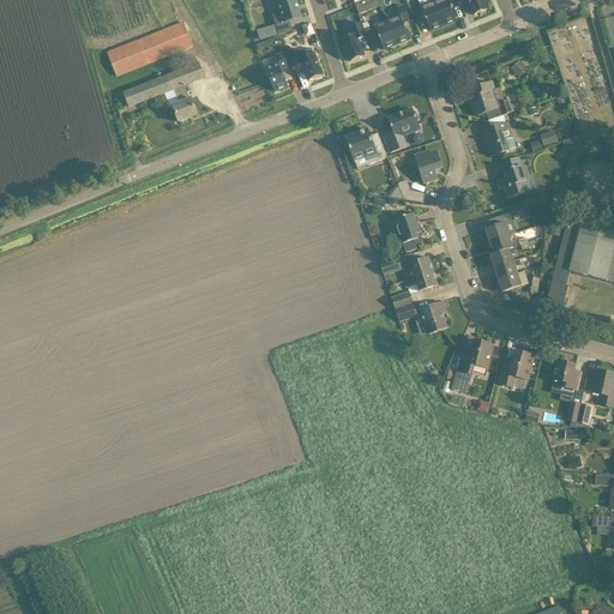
[(276,24),(278,34),(292,28),(289,20),(301,17),(296,0),(276,0),(280,12),(272,14),(276,24)]
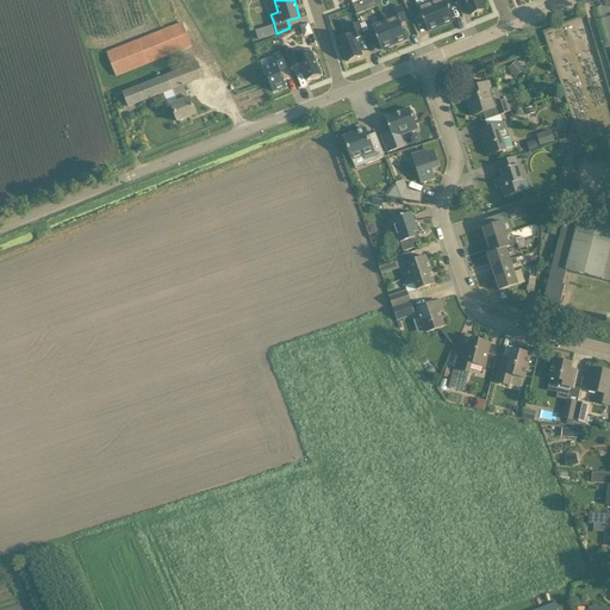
[(375,0),(365,0),(353,5),(356,16),(379,6),(375,0)]
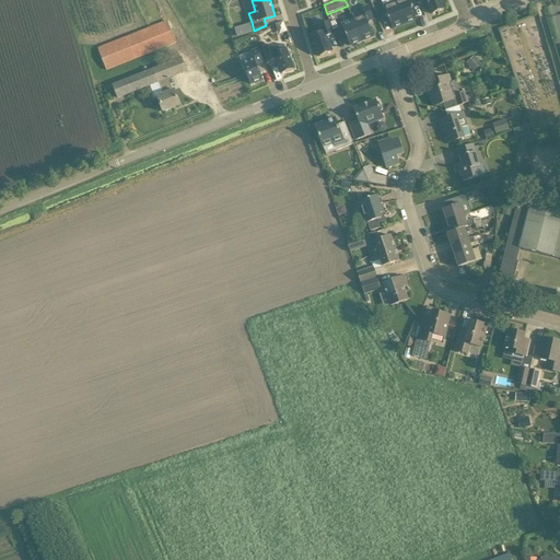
[(400,6),(408,26),(420,22),(413,7),(420,3),(418,0),(410,0),(411,1),(399,6),(400,6)]
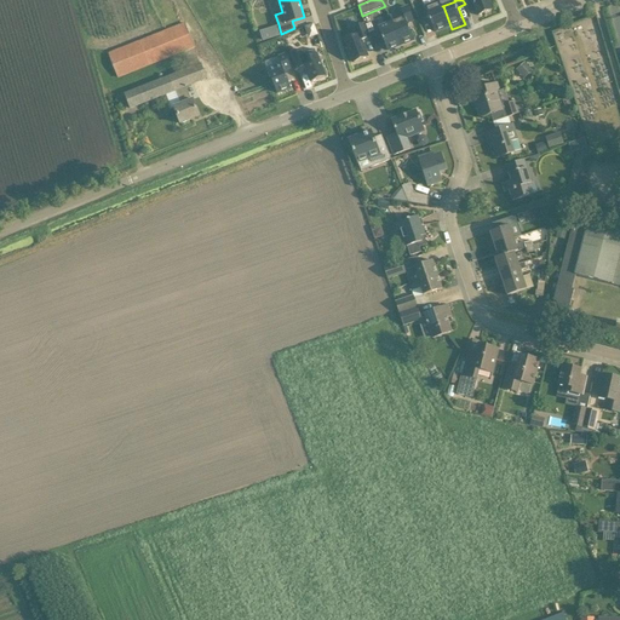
[(464,0),(465,1),(469,0),(472,0),(478,16),(493,11),(488,0),(464,0)]
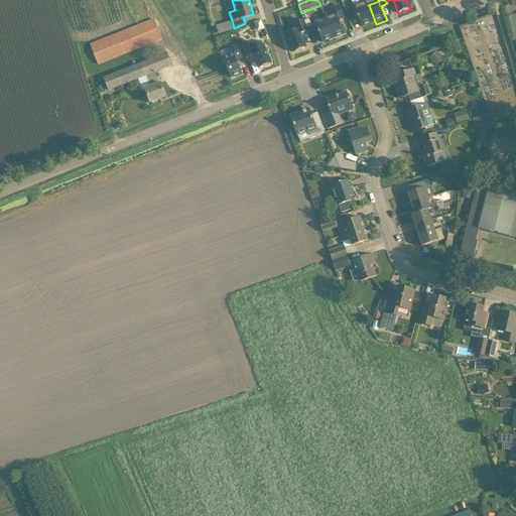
[(376,24),(369,5),(358,9),(355,2),(349,5),(354,16),(359,15),(366,29),(376,24)]
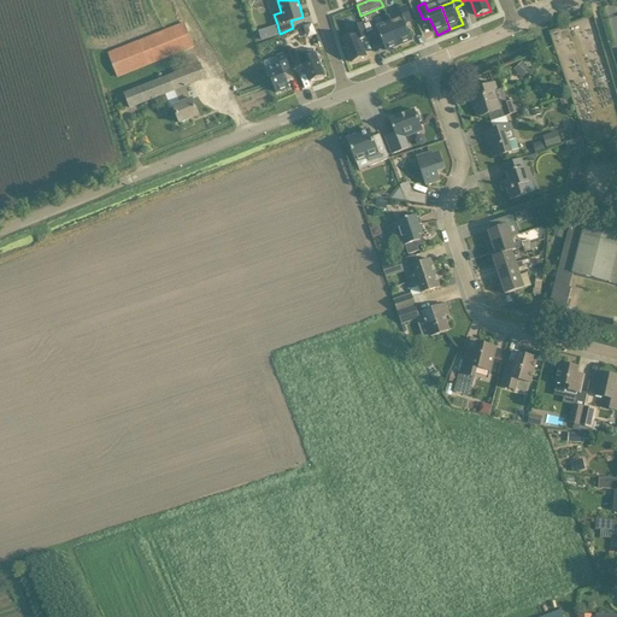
[(389,23),(399,46),(412,40),(405,23),(412,21),(406,7),(400,10),(403,18),(389,23)]
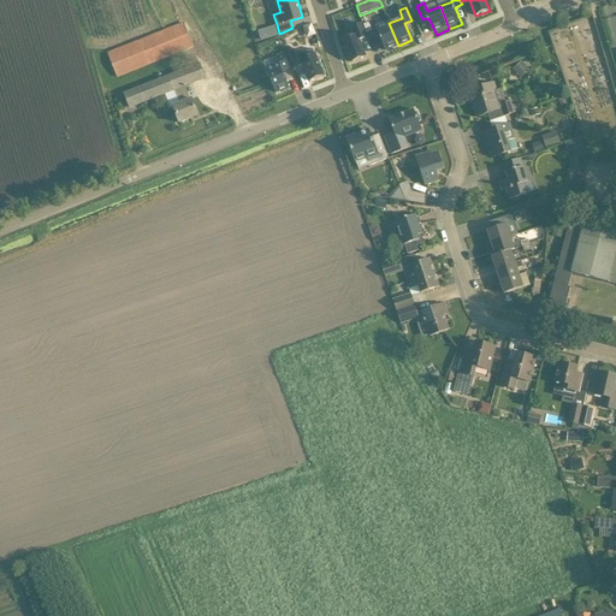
[(193,48),(183,23),(107,53),(117,78),(193,48)]
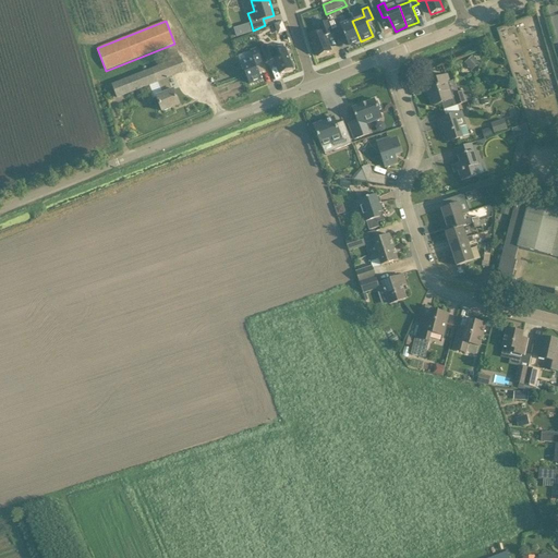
[(361,41),(352,21),(341,25),(349,46),(361,41)]
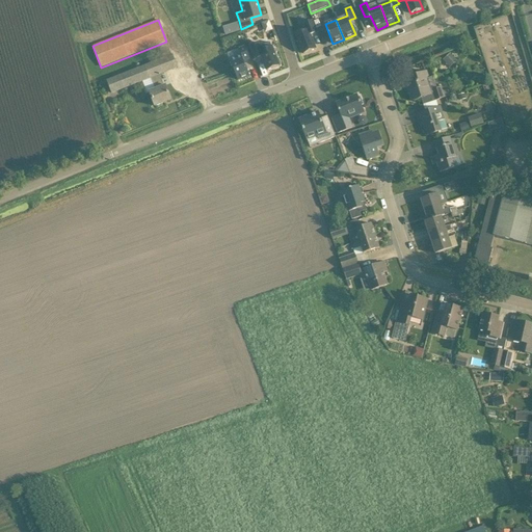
[(224,35),(240,30),(237,21),(221,26),(224,35)]
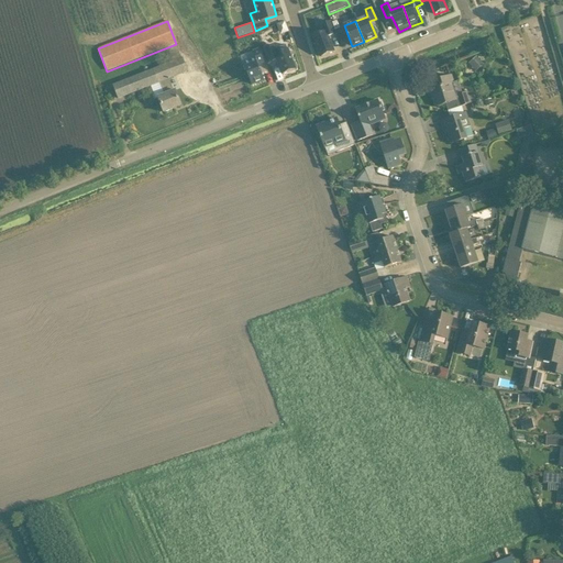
[(313,36),(322,57),(334,52),(328,36),(334,34),(329,22),(322,24),(326,32),(313,36)]
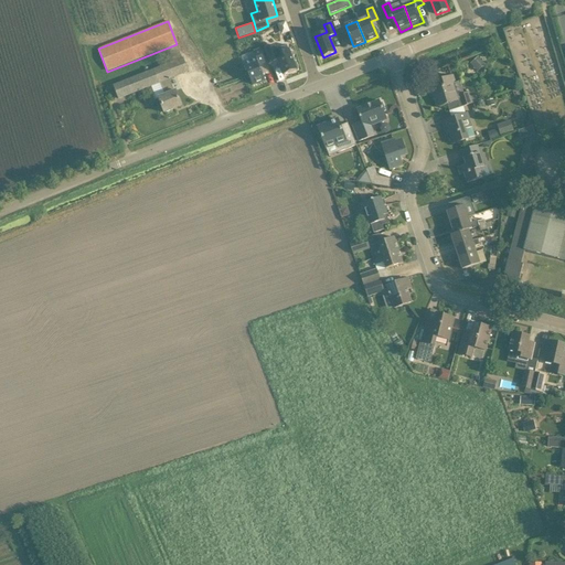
[(283,34),(288,32),(286,23),(279,25),(283,34)]
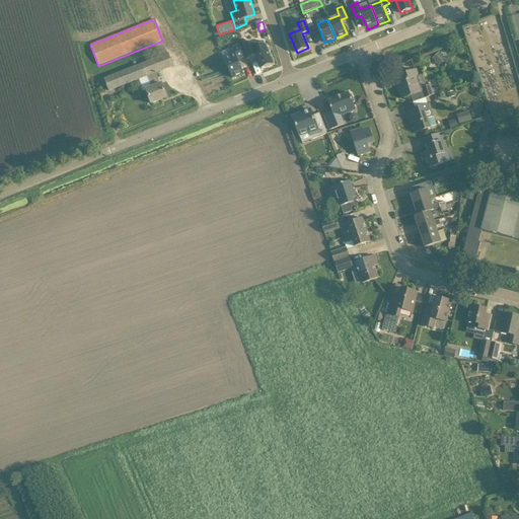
[(251,42),(245,45),(250,57),(255,55),(262,69),(273,64),(264,42),(253,46),(251,42)]
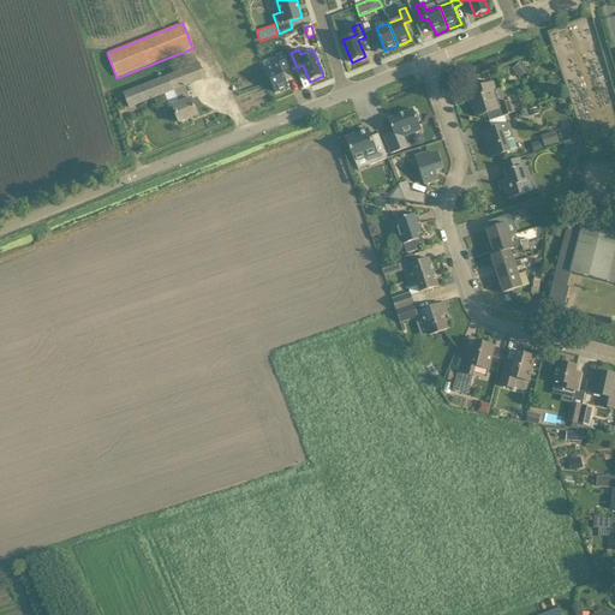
[(267,70),(275,93),(288,88),(282,71),(288,67),(284,54),(276,57),(280,65),(267,70)]
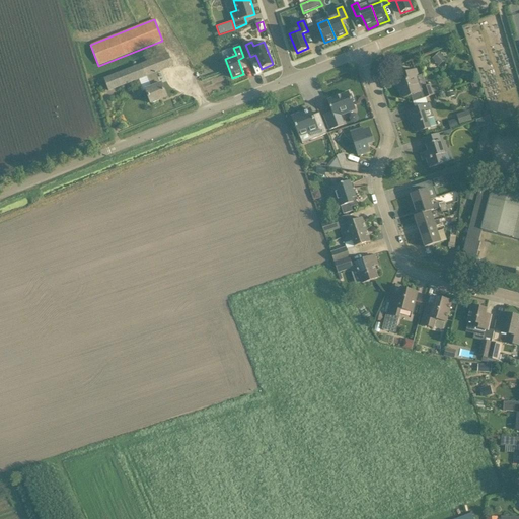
[(104,78),(105,81),(109,90),(147,76),(151,87),(146,90),(151,103),(167,97),(161,83),(160,84),(156,72),(173,66),(168,53),(104,78)]
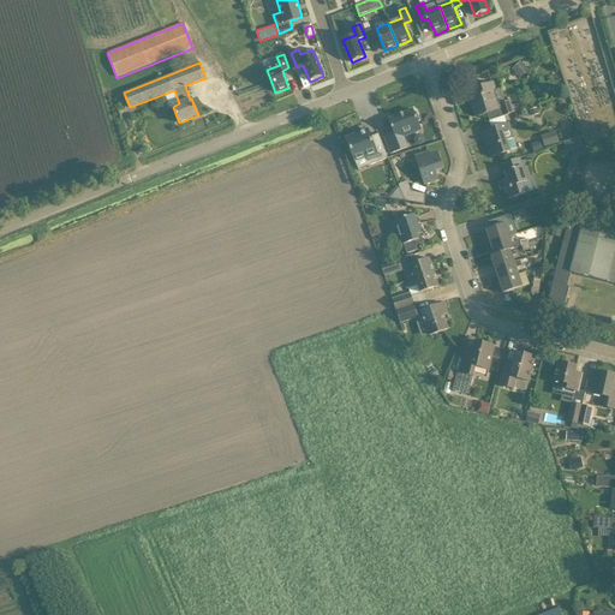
[(520,63),(518,66),(525,73),(529,70),(520,63)]
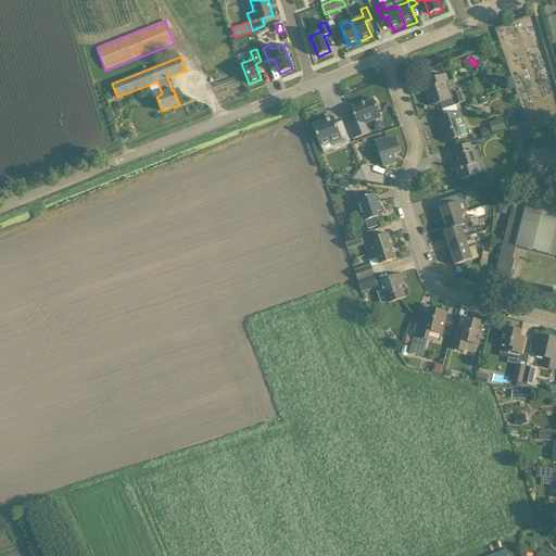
[(445,84),(447,83),(445,75),(428,80),(430,87),(429,88),(430,93),(427,95),(431,105),(440,102),(443,110),(453,106),(465,102),(463,96),(462,91),(449,96),(445,84)]
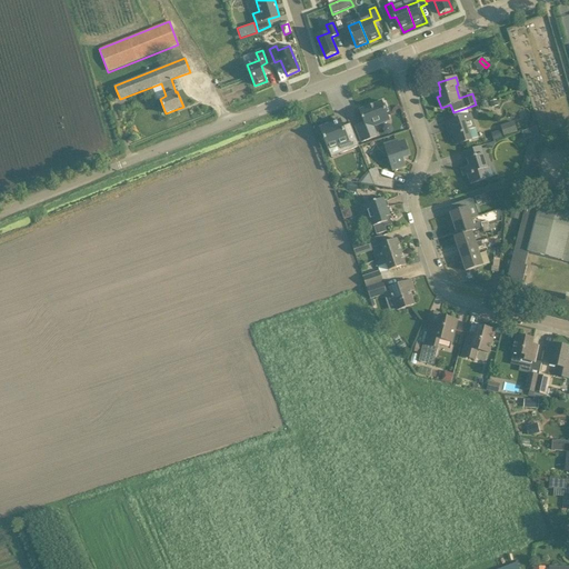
[(390,120),(389,120),(387,113),(389,112),(386,103),(383,103),(382,101),(359,110),(365,123),(356,127),(361,142),(377,137),(373,127),(390,120)]
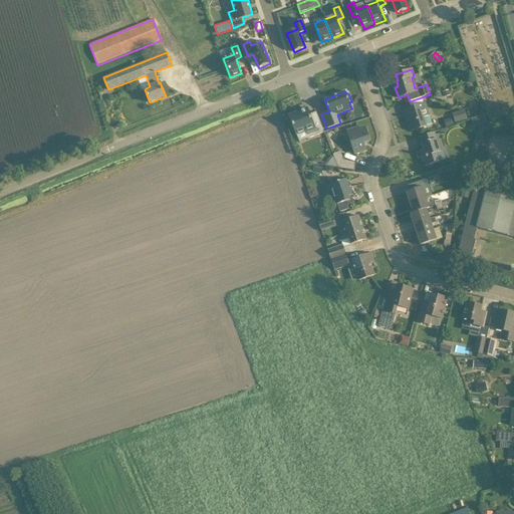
[(425,103),(413,107),(403,110),(406,119),(408,119),(412,132),(426,126),(423,118),(429,116),(425,103)]
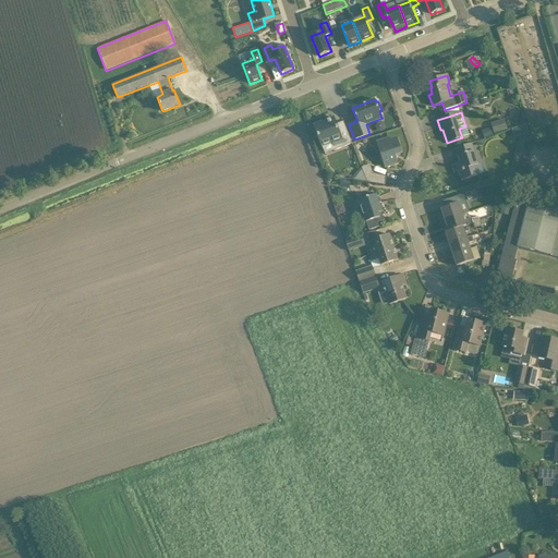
[(352,144),(346,125),(343,122),(337,124),(334,118),(331,119),(327,121),(314,126),(315,128),(313,129),(316,137),(318,136),(323,146),(330,143),(334,150),(334,152),(352,144)]
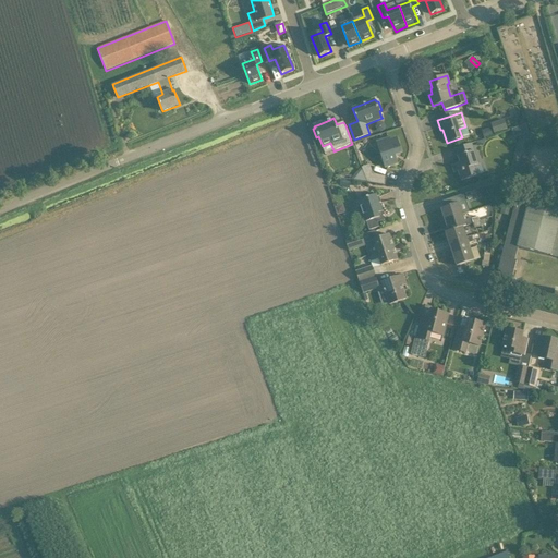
[(505,120),(492,124),(495,134),(508,130),(505,120)]
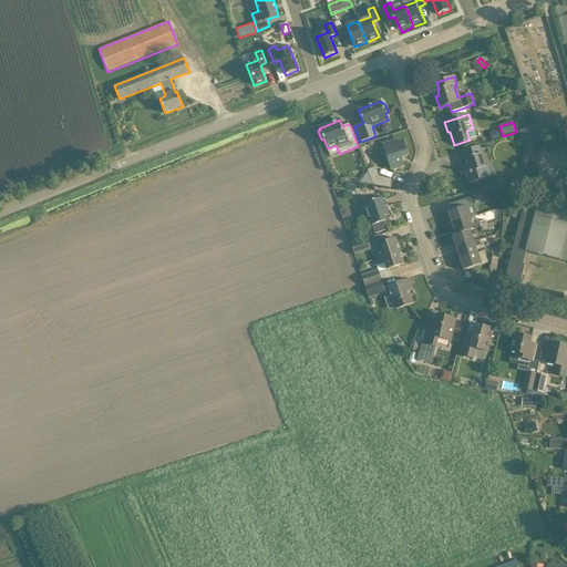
[(534,126),(524,131),(526,140),(537,135),(534,126)]
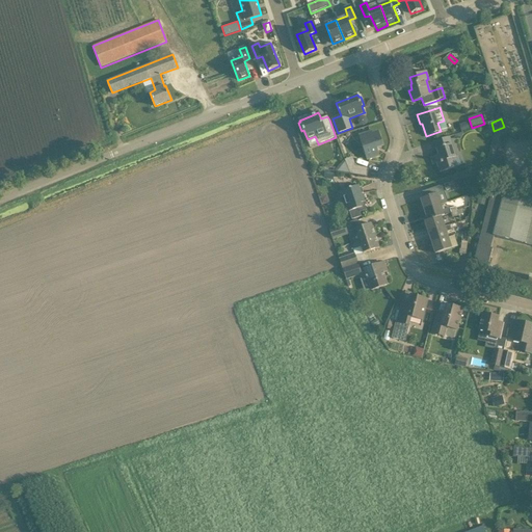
[(468,123),(459,125),(461,133),(470,130),(468,123)]
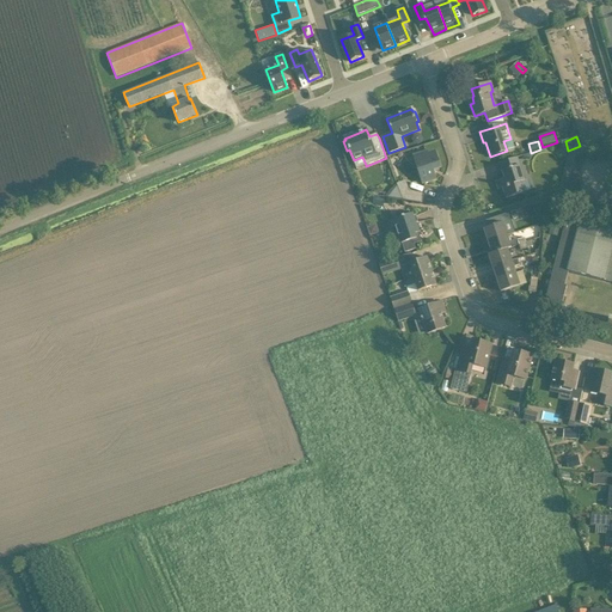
[(427,152),(414,157),(423,184),(435,179),(433,171),(434,170),(434,171),(435,170),(438,169),(438,170),(439,169),(441,167),(435,152),(428,154),(427,152)]
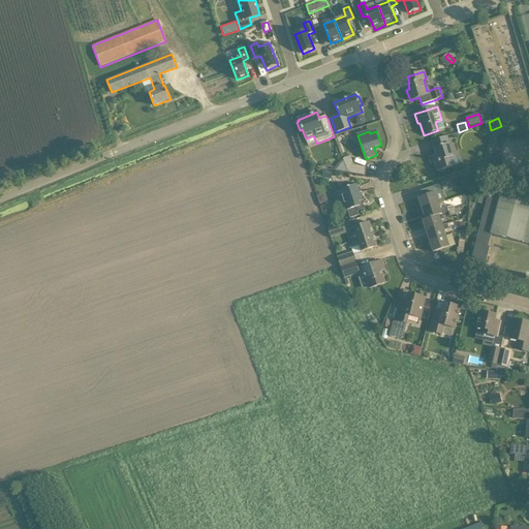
[(447,136),(441,137),(432,142),(436,154),(429,157),(431,164),(435,163),(437,172),(447,168),(454,166),(450,157),(454,156),(447,136)]
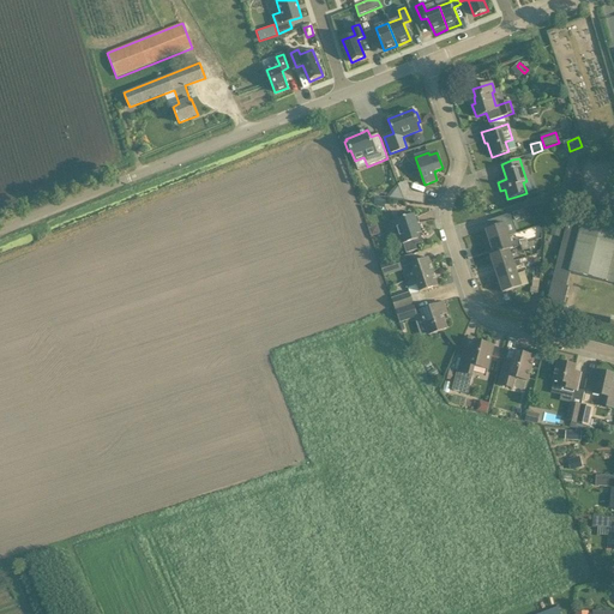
[(389,199),(404,200),(401,192),(399,187),(389,199)]
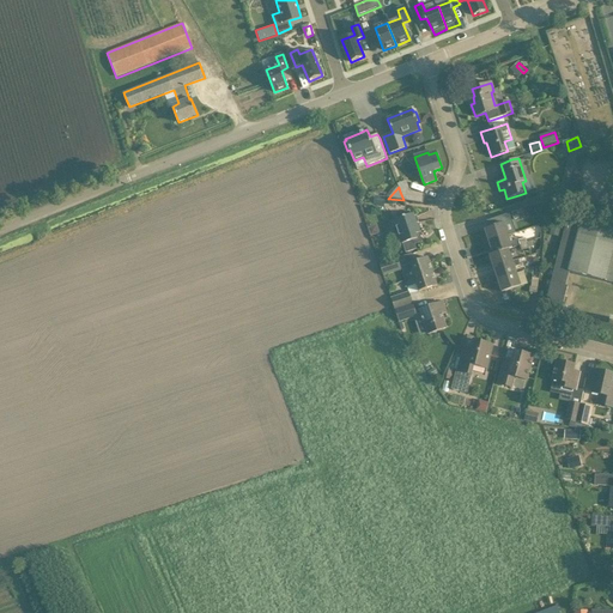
[(411,192),(410,189),(400,192),(404,200),(423,204),(424,194),(411,192)]
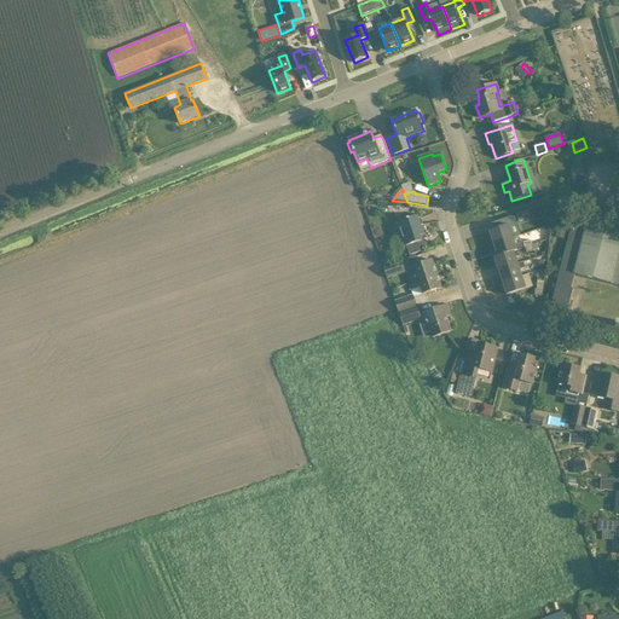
[(388,209),(389,200),(380,198),(377,208),(388,209)]
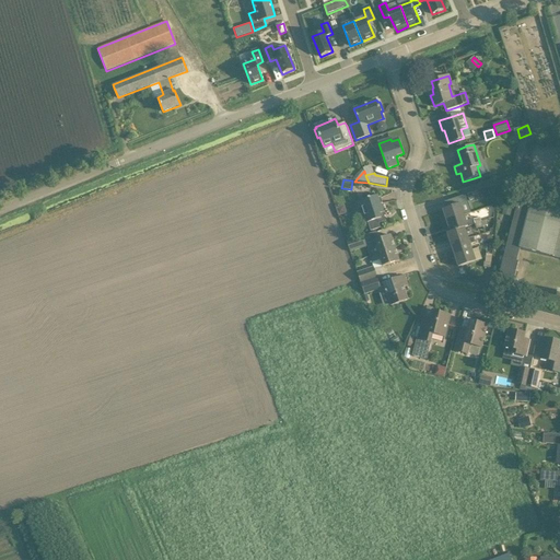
[(480,193),(482,200),(491,198),(489,189),(480,193)]
